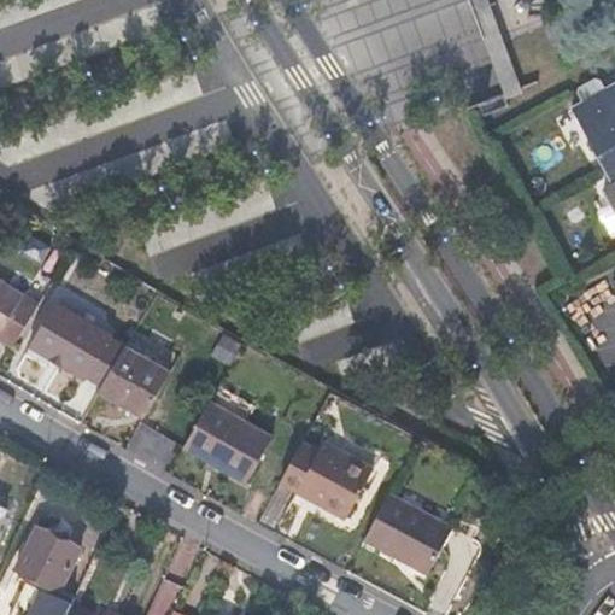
[(603,189),(614,212),(614,81),(602,89),(596,78),(591,77),(575,87),(574,92),(580,101),(569,109),(613,183),(603,189)]
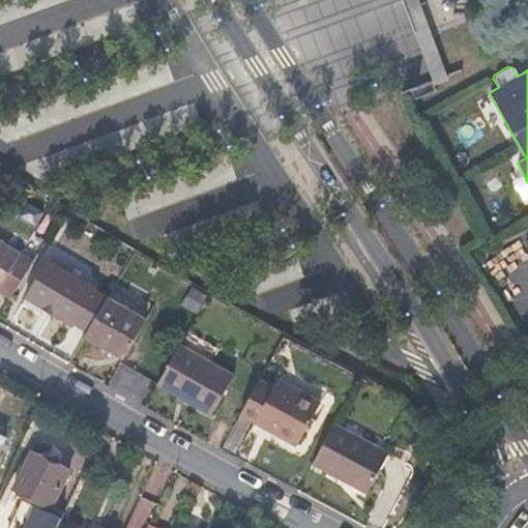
[(0,298),(7,302),(30,264),(0,244),(0,298)]
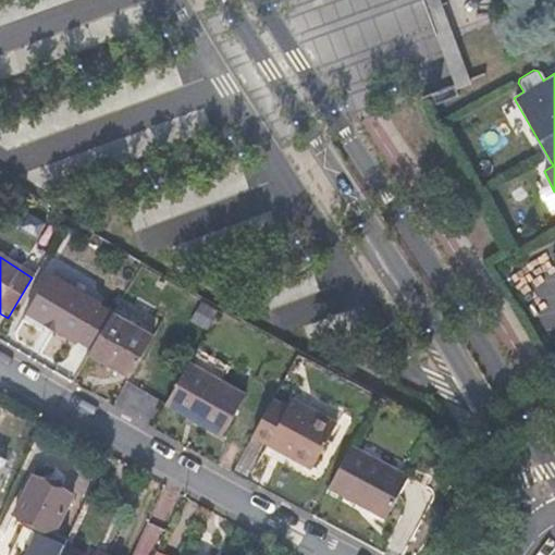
[(74,344),(97,305),(48,276),(26,316),(74,344)]
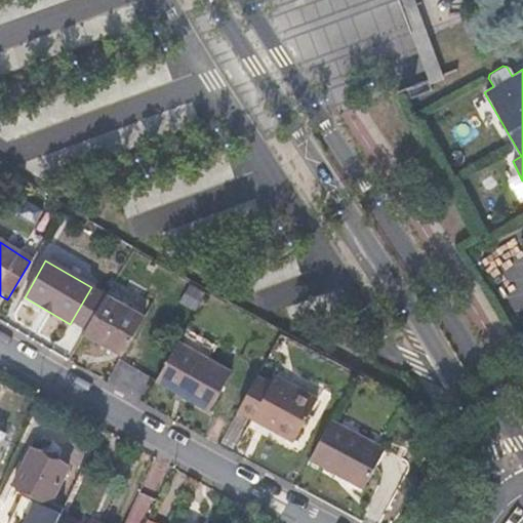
[(103,297),(82,334),(121,356),(142,320),(103,297)]
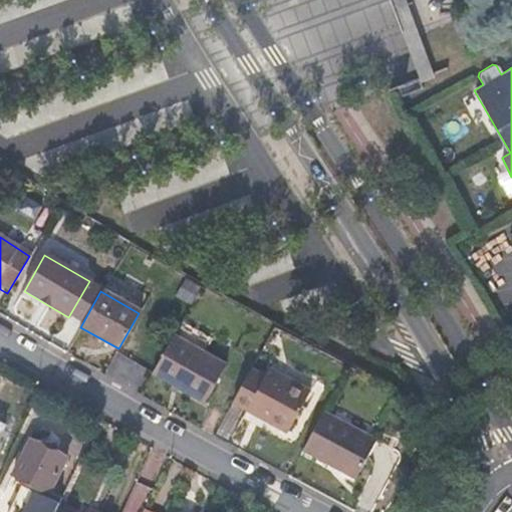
[(179,324),(152,374),(205,405),(225,367),(203,354),(210,341),(179,324)]
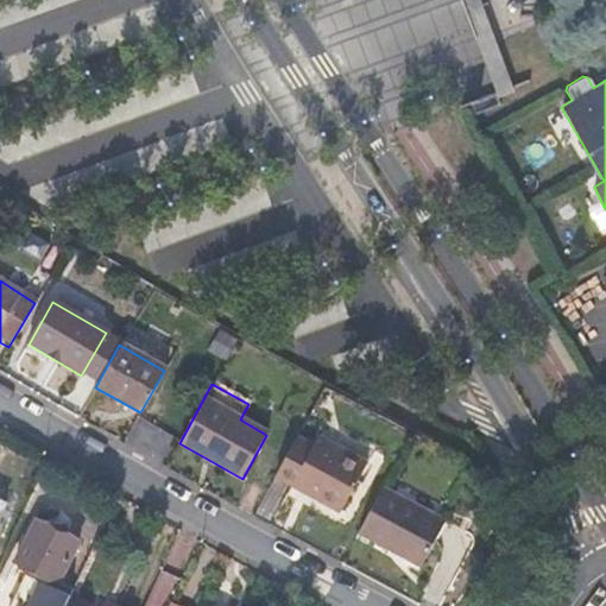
[(296,437),(275,475),(340,511),(365,464),(319,437),(313,447),(296,437)]
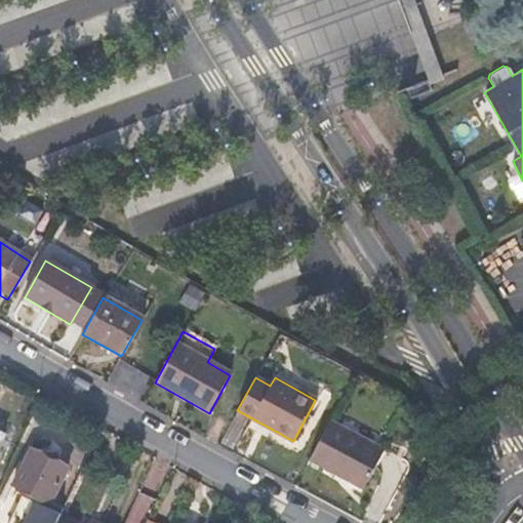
[(327,419),(307,459),(361,489),(383,450),(327,419)]
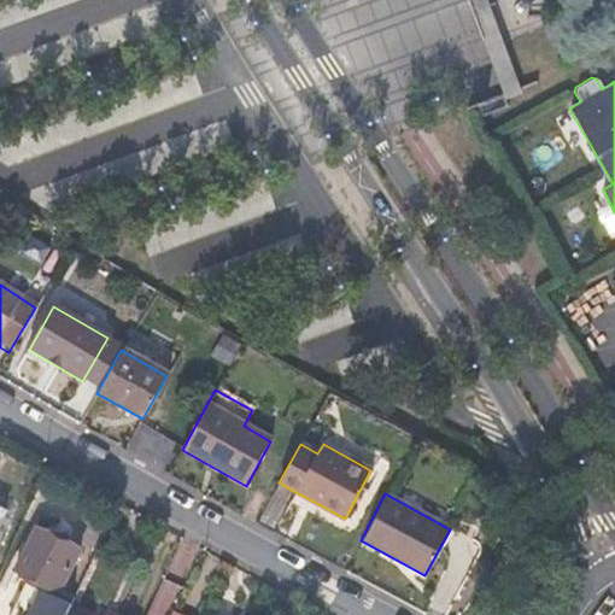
[(35,525),(13,567),(57,589),(77,545),(35,525)]
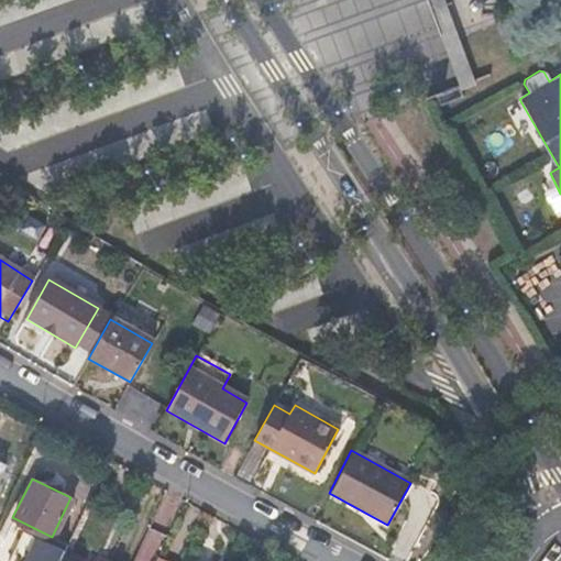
[(0,545),(12,517),(0,512),(0,545)]
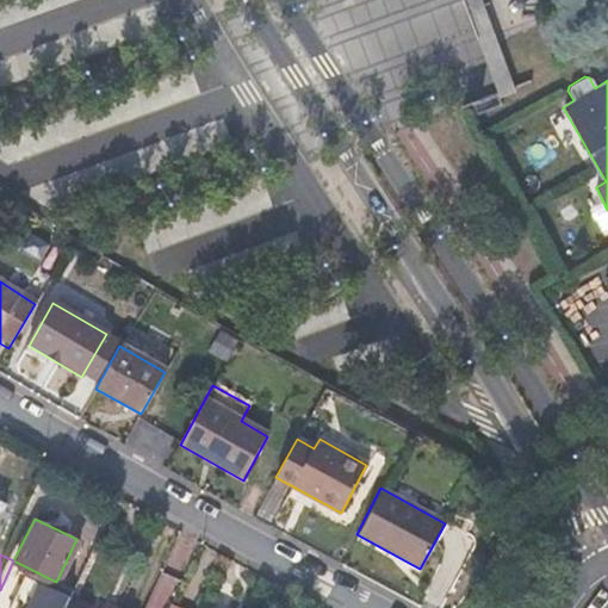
[(101,607),(69,594),(62,607),(101,607)]
